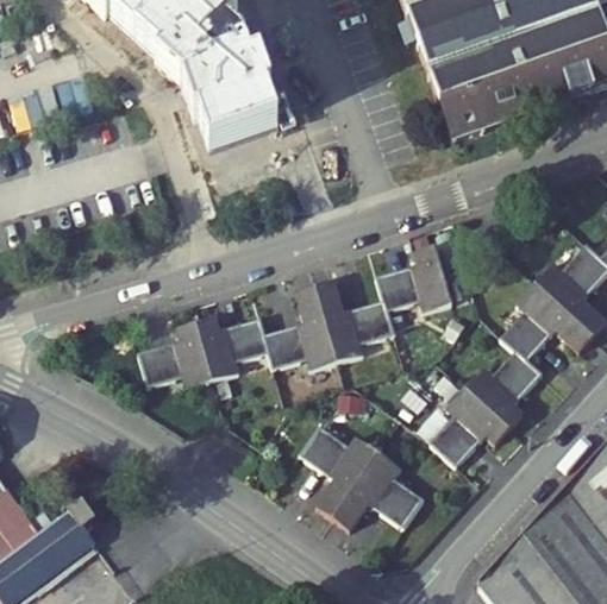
[(206,5),(200,0),(85,0),(104,17),(107,12),(157,57),(152,62),(179,85),(180,82),(182,85),(180,87),(192,120),(198,119),(208,151),(276,126),(266,94),(270,93),(258,60),(249,62),(243,44),(229,31),(236,23),(211,0),(206,5)]
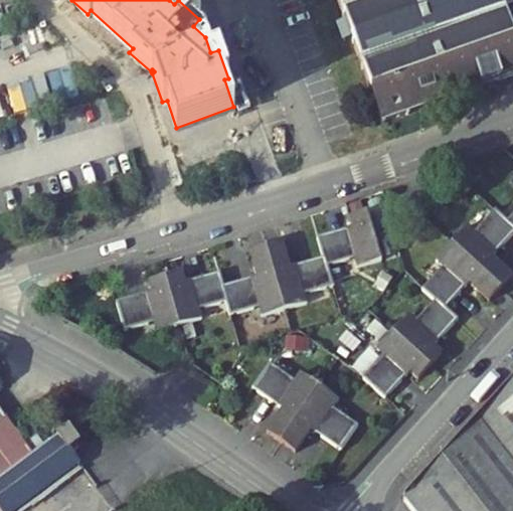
[(337,0),(343,16),(335,19),(341,35),(349,32),(379,117),(470,83),(473,72),(493,64),(496,74),(512,67),(512,36),(512,35),(512,34),(512,0),(337,0)]
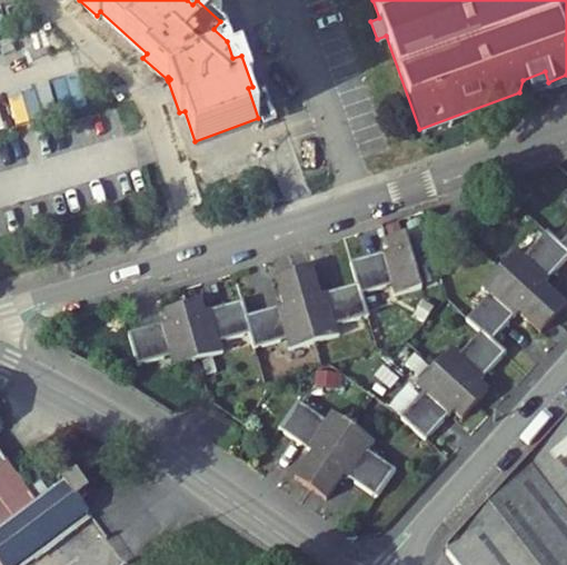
[(519,92),(548,82),(545,71),(523,80),(519,92)]
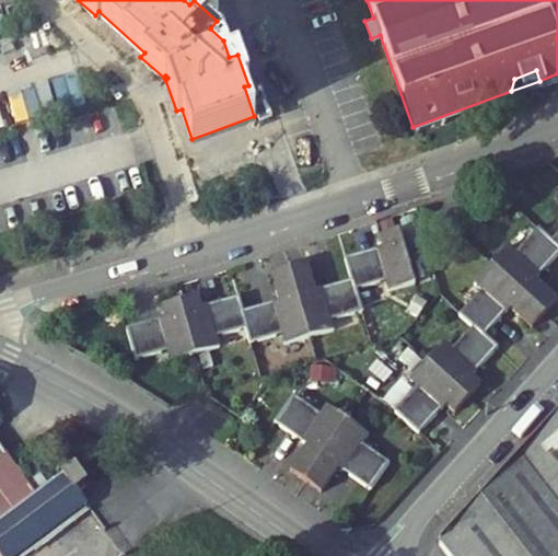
[(557,229),(550,238),(537,224),(514,248),(507,242),(490,258),(474,278),(481,285),(460,310),(473,322),(450,347),(442,339),(409,374),(417,382),(395,406),(417,427),(443,400),(453,408),(479,380),(468,371),(495,343),(481,331),(508,302),(531,323),(557,296),(534,274),(557,246),(557,229)]
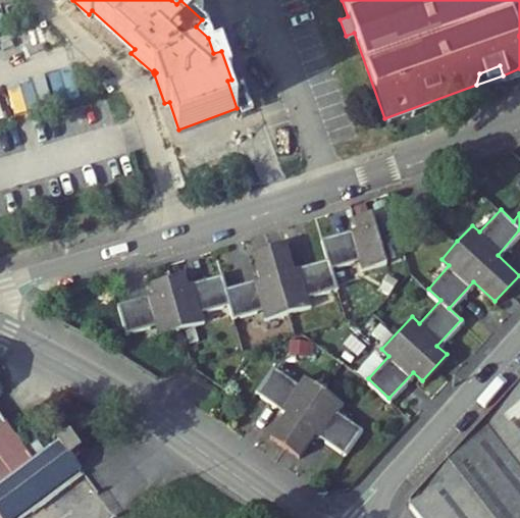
[(264,315),(286,310),(309,303),(307,294),(335,286),(329,264),(359,256),(362,264),(384,258),(371,211),(353,215),(356,227),(322,237),(327,258),(293,267),(286,239),(251,249),(258,277),(224,286),(221,273),(187,282),(183,270),(148,280),(152,294),(118,303),(125,328),(142,324),(143,329),(150,332),(202,319),(199,309),(229,301),(232,313),(261,306),(264,315)]
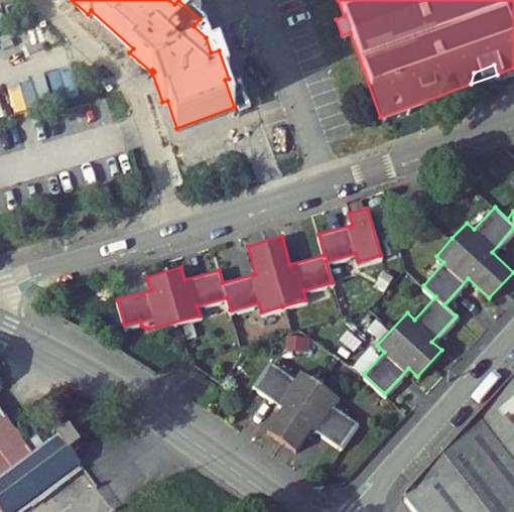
[(200,316),(225,313),(224,302),(199,305),(200,316)]
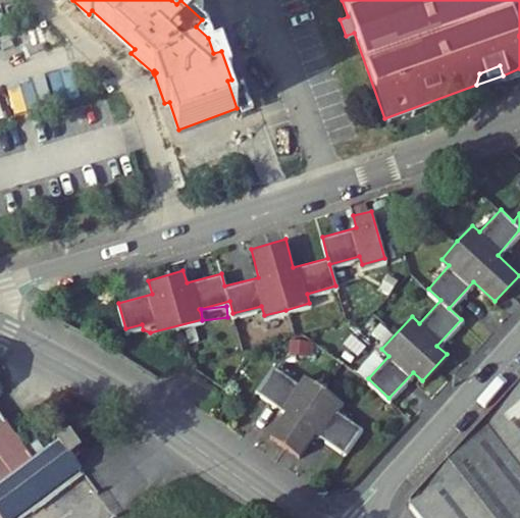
[(343,400),(321,386),(304,373),(298,382),(271,364),(255,389),(286,409),(268,433),(299,454),(315,430),(345,451),(361,426),(336,409),(343,400)]
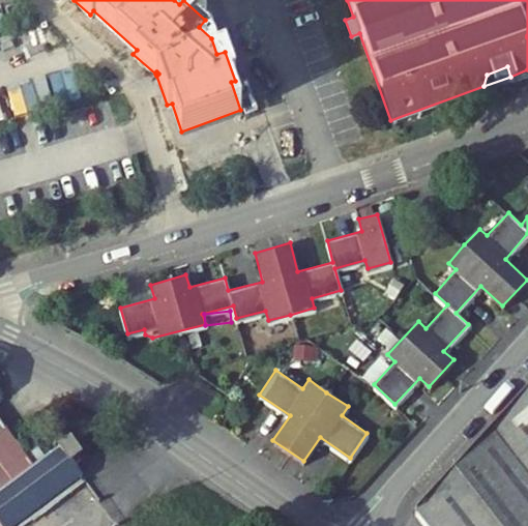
[(527,525),(527,385),(412,512),(422,525),(527,525)]
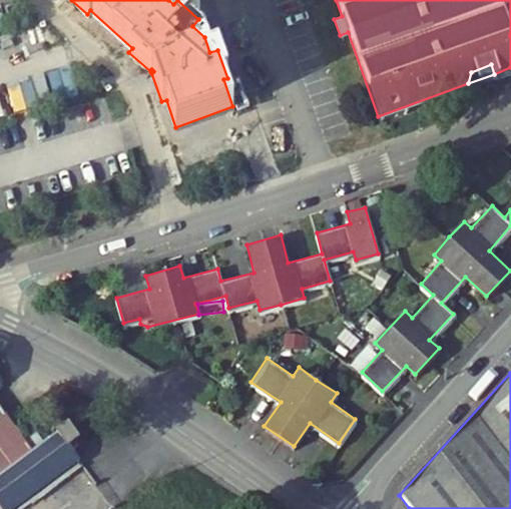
[(0,472),(32,448),(6,414),(0,418),(0,472)]
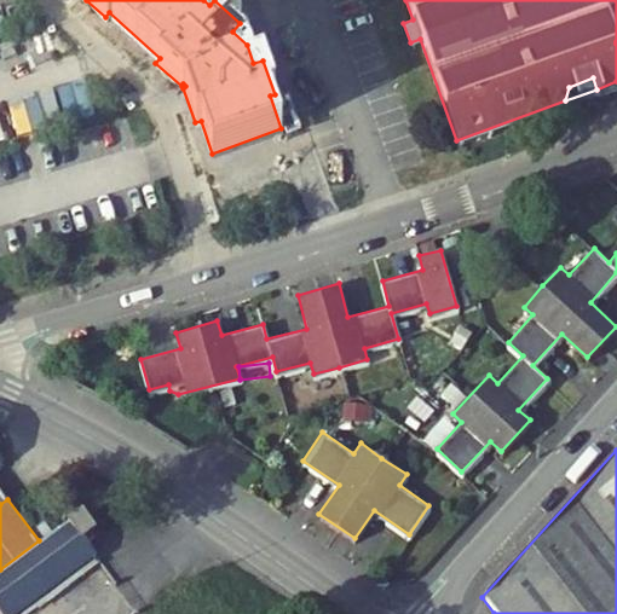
[(81,509),(39,540),(0,569),(0,613),(3,613),(93,548),(84,534),(94,526),(81,509)]
